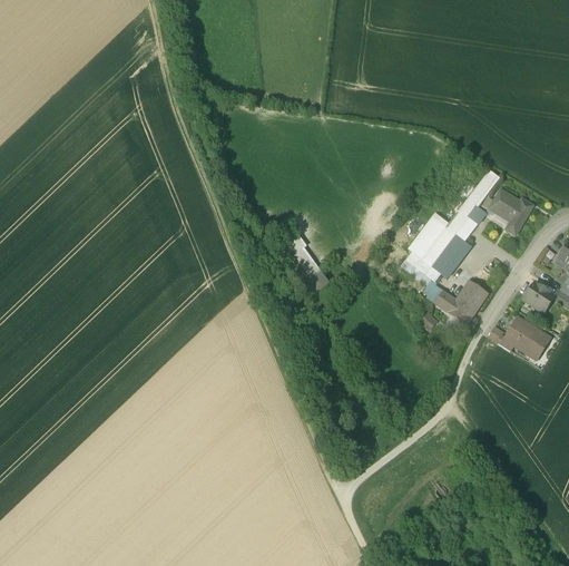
[(449,222),(421,259),(439,273),(445,277),(470,246),(464,242),(454,234),(468,216),(479,223),(483,216),(473,210),(498,177),(489,169),(449,222)]
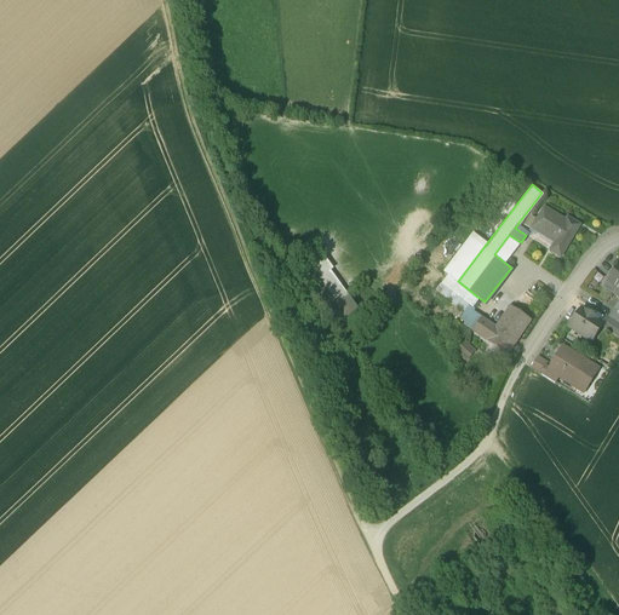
[(565,217),(543,205),(531,225),(554,240),(549,247),(560,254),(579,222),(566,214),(565,217)]
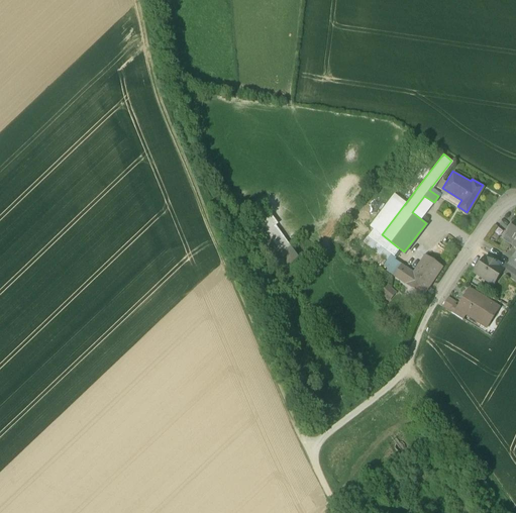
[(393,254),(398,247),(382,234),(407,201),(395,192),(365,232),(393,254)]
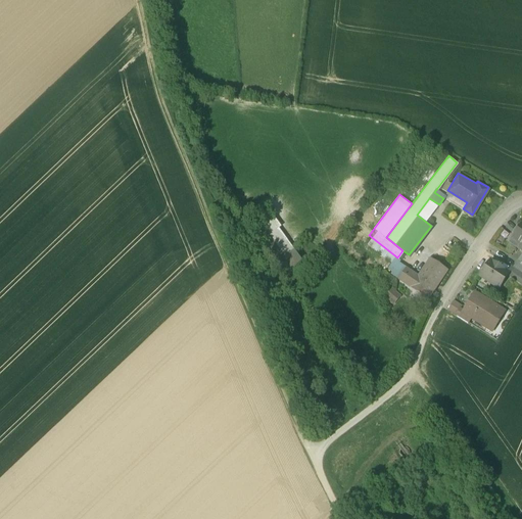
[(417,215),(426,222),(439,204),(429,198),(417,215)]
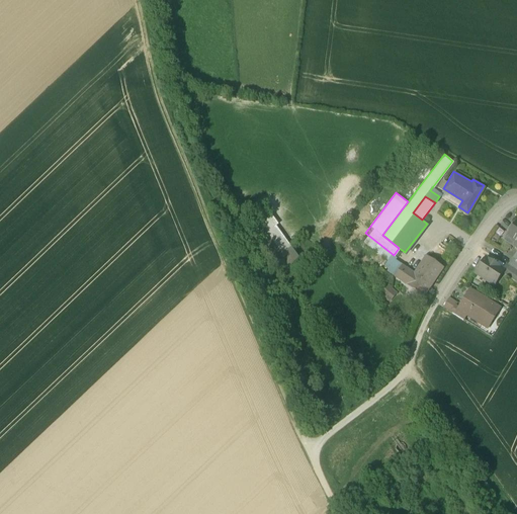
[(516,219),(513,224),(510,222),(506,228),(508,230),(506,233),(512,238),(510,241),(516,246),(516,219)]
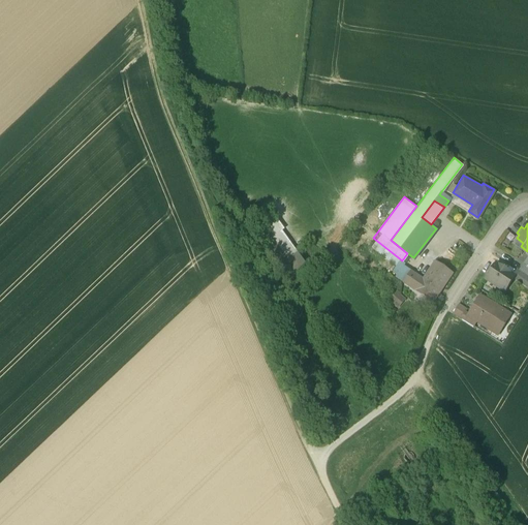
[(308,266),(280,226),(271,233),(287,256),(281,260),(293,277),(308,266)]
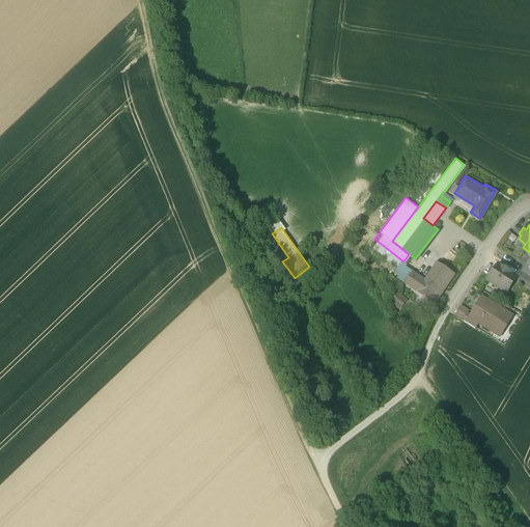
[(436,261),(424,280),(412,272),(405,282),(433,300),(451,272),(436,261)]
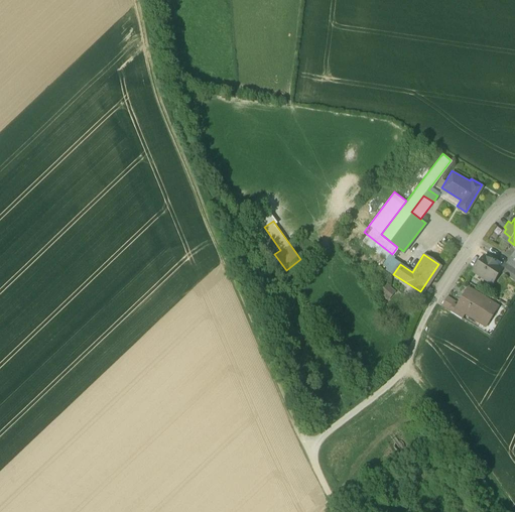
[(501,266),(483,254),(473,269),(491,281),(501,266)]
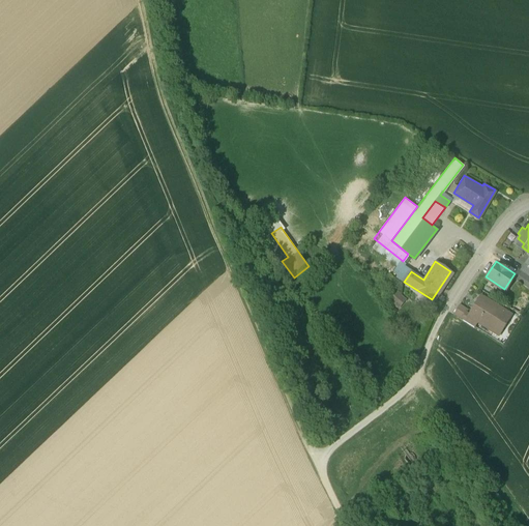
[(528,275),(528,265),(523,261),(518,268),(528,276),(528,275)]
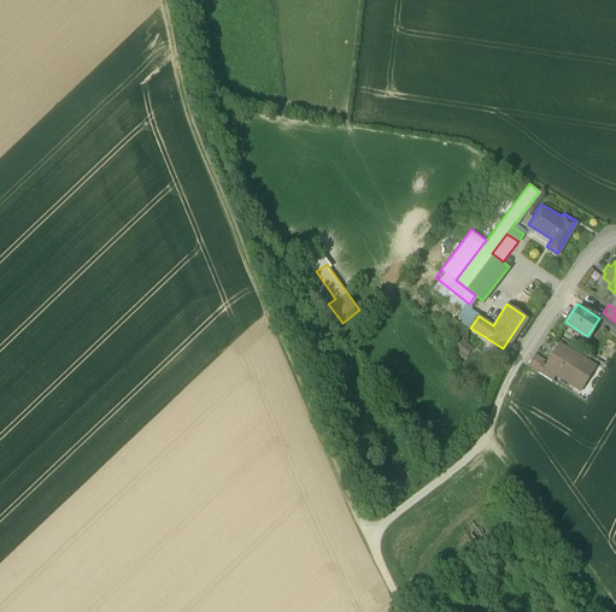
[(615,323),(615,322),(603,313),(599,318),(612,329),(615,323)]
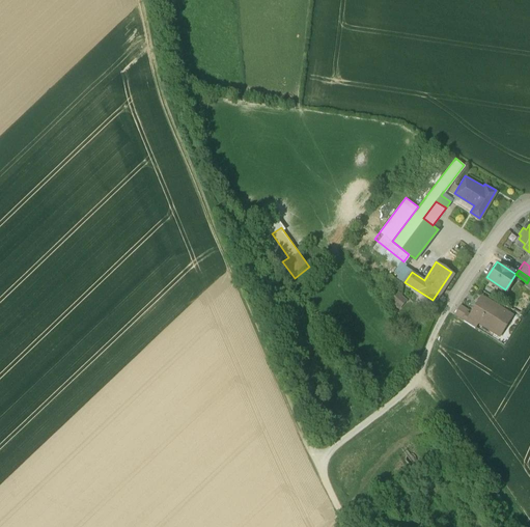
[(389,297),(398,305),(406,297),(396,288),(389,297)]
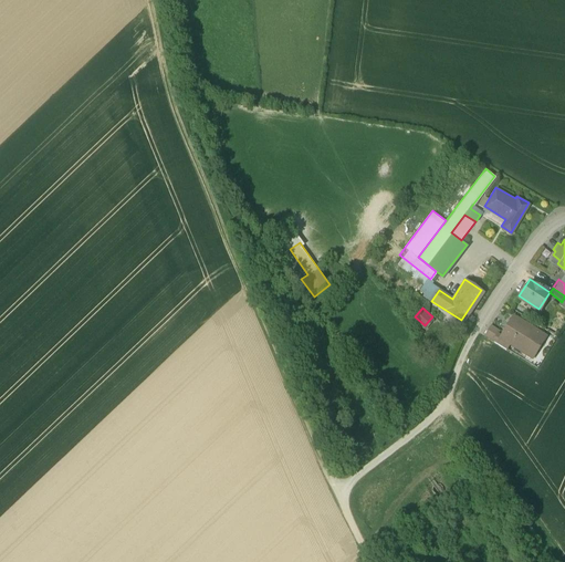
[(535,329),(512,315),(501,334),(500,335),(509,341),(523,350),(535,329)]
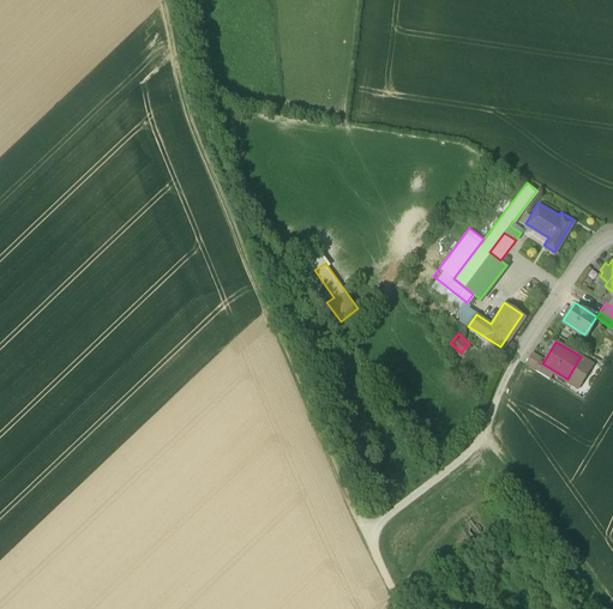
[(581,356),(568,379),(577,385),(592,363),(581,356)]
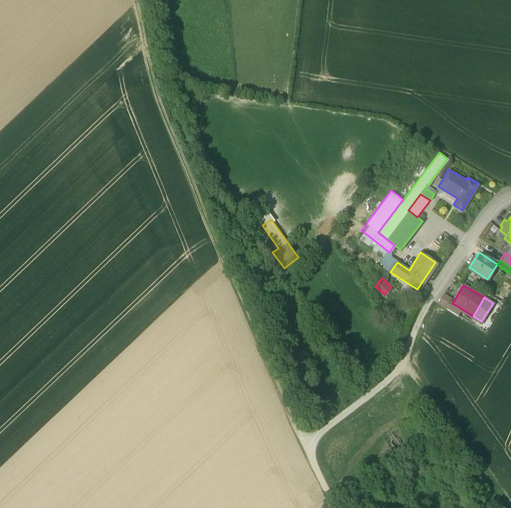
[(460,308),(452,303),(453,302),(450,300),(445,306),(457,314),(460,308)]
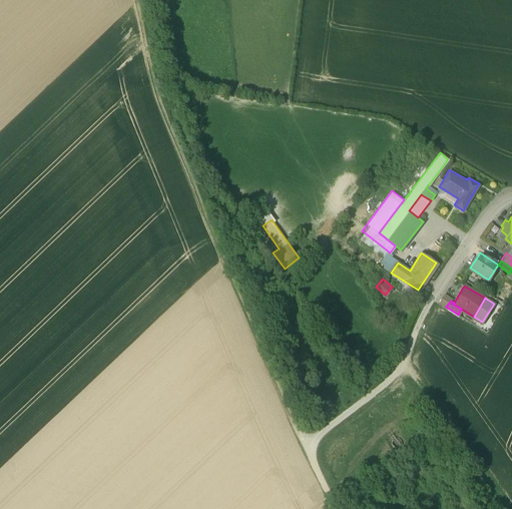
All buildings are outlined.
